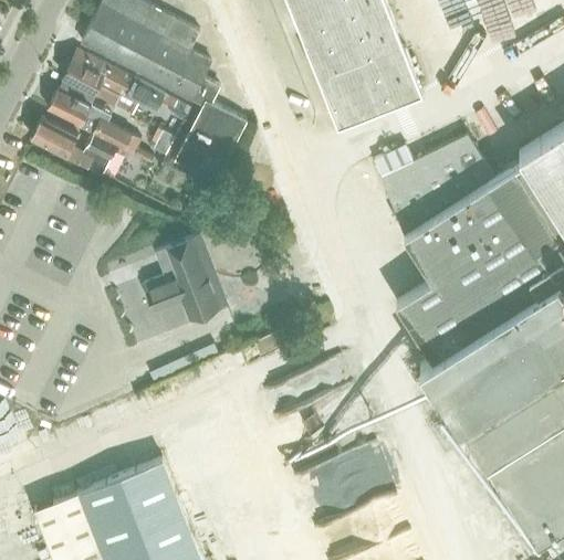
[(198,33),(134,0),(101,0),(80,44),(201,107),(174,161),(213,181),(244,123),(210,105),(218,88),(200,80),(209,63),(188,53),(198,33)]
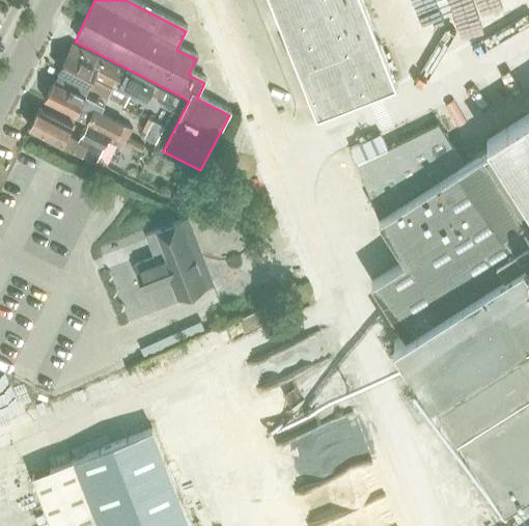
[(359,0),(268,0),(314,119),(394,87),(359,0)]
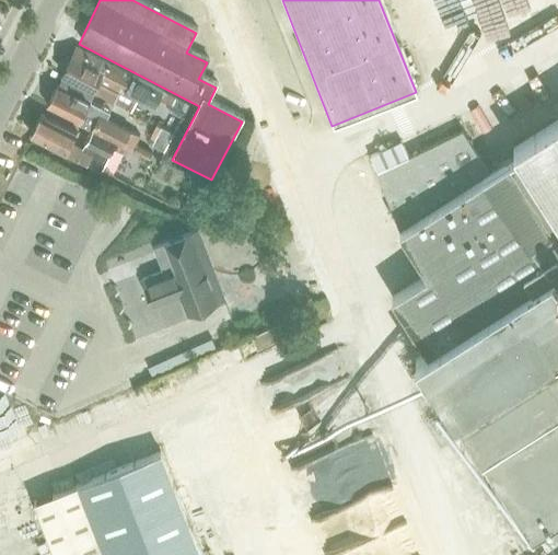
[(445,22),(468,13),(463,0),(431,0),(432,1),(426,3),(431,18),(419,23),(429,48),(442,43),(446,56),(457,51),(445,22)]
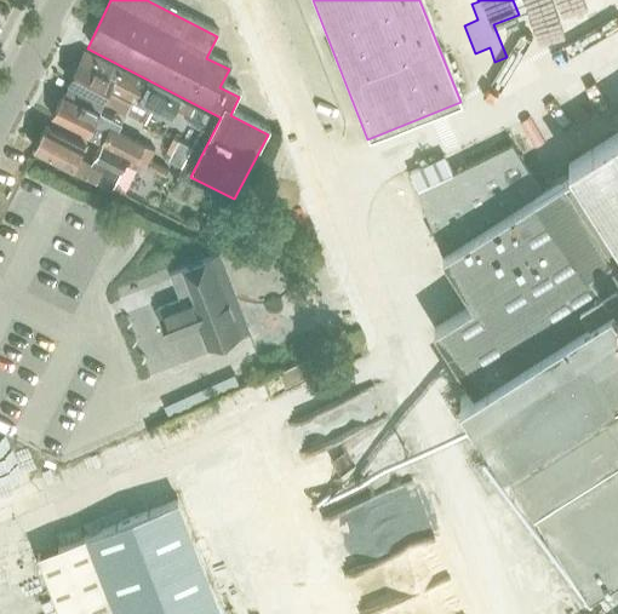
[(178,107),(81,57),(66,89),(101,107),(143,127),(150,113),(170,124),(178,107)]
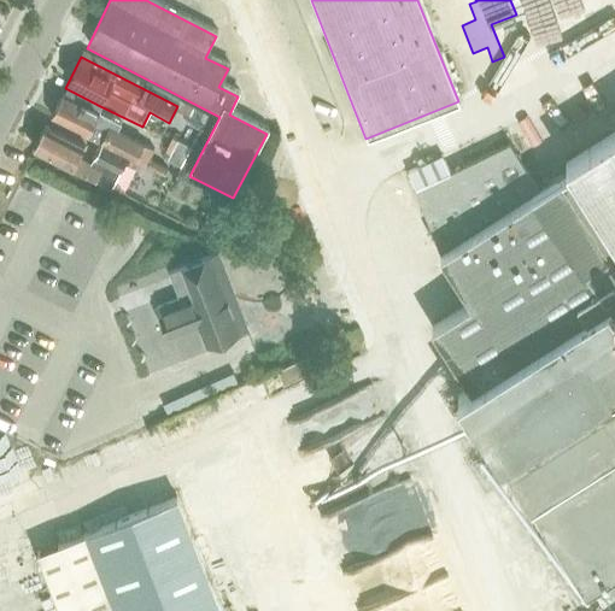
[(59,98),(48,119),(85,137),(83,141),(99,148),(126,163),(133,166),(162,180),(165,172),(147,163),(151,156),(142,151),(106,131),(110,124),(95,116),(100,106),(65,88),(59,98)]
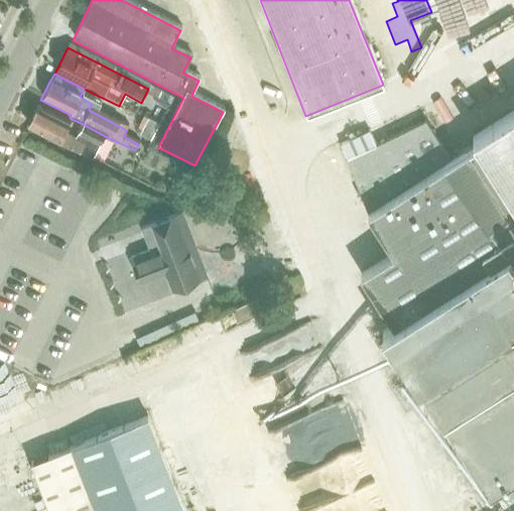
[(36,110),(26,129),(78,155),(92,162),(99,147),(77,136),(74,142),(62,136),(69,126),(36,110)]
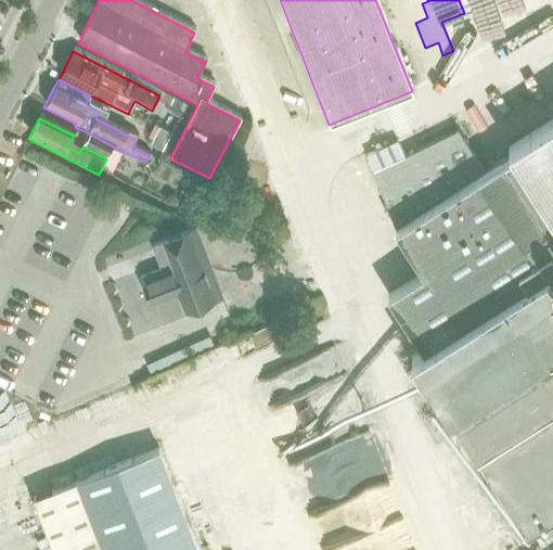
[(462,118),(453,125),(467,146),(476,140),(462,118)]
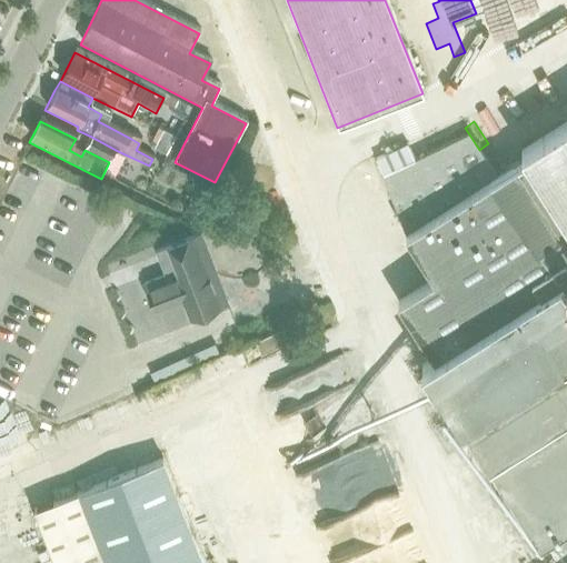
[(566,123),(519,154),(523,160),(495,178),(468,136),(414,162),(406,148),(372,162),(404,237),(433,282),(396,305),(431,361),(420,369),(538,552),(566,533),(566,123)]
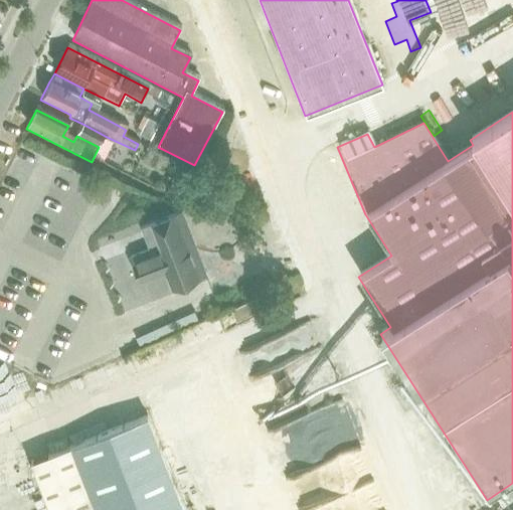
[(99,147),(105,136),(82,124),(76,136),(99,147)]
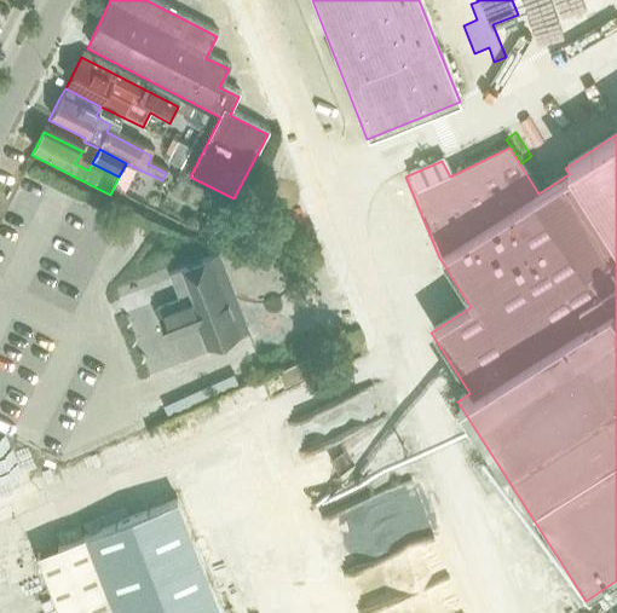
[(178,305),(156,313),(168,343),(197,331),(206,351),(240,337),(221,294),(230,290),(218,259),(182,273),(168,278),(178,305)]
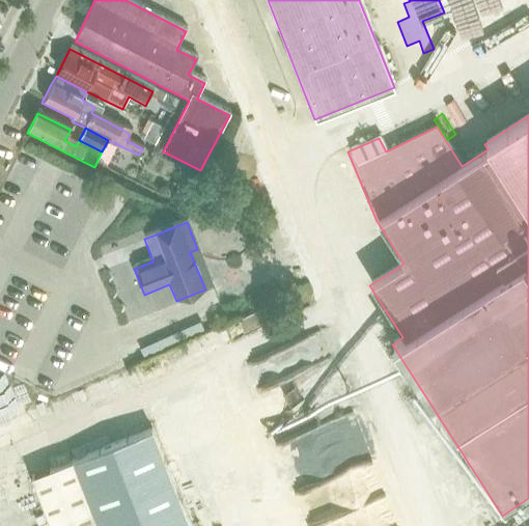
[(269,323),(263,311),(238,324),(242,335),(269,323)]
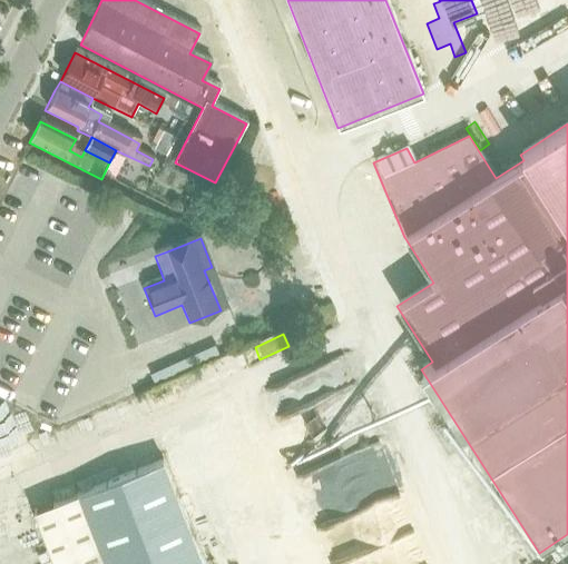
[(237,356),(224,363),(228,373),(242,367),(237,356)]
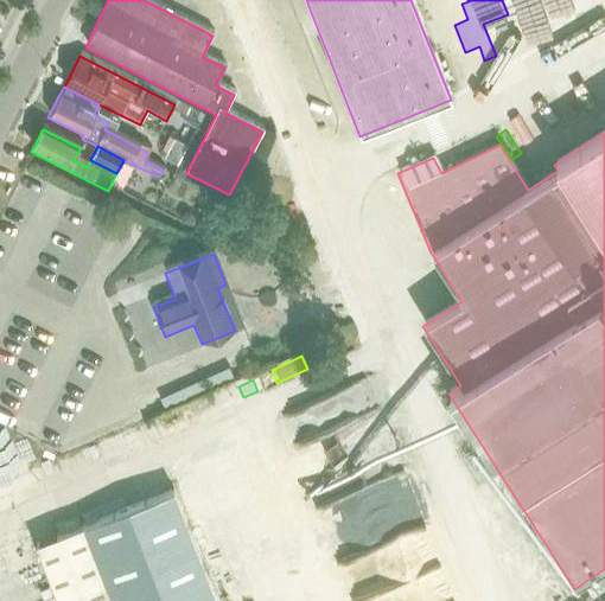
[(354,385),(259,423),(266,443),(362,406),(354,385)]
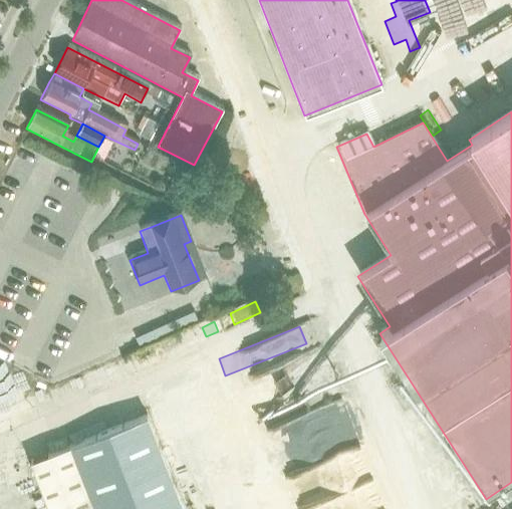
[(131,344),(147,342),(146,332),(129,335),(131,344)]
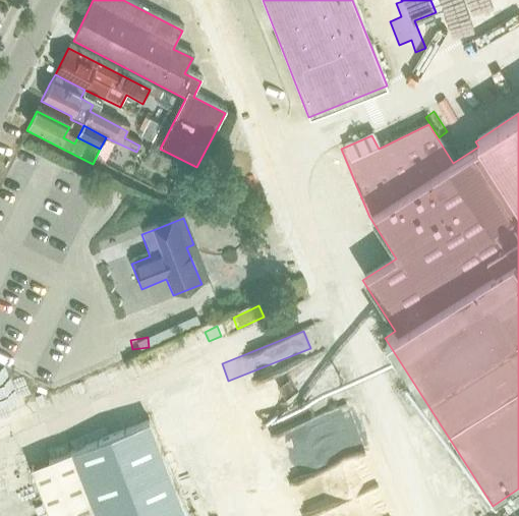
[(183,515),(148,423),(30,469),(48,515),(183,515)]
